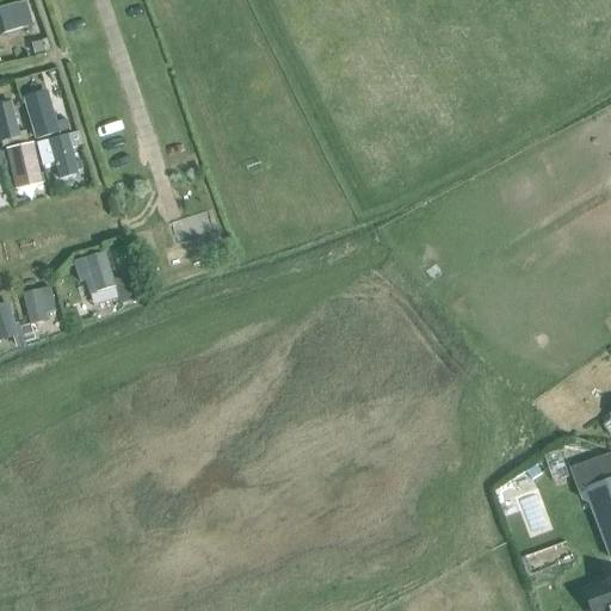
[(0,8),(0,35),(6,34),(7,38),(22,35),(20,30),(32,26),(25,1),(0,8)]
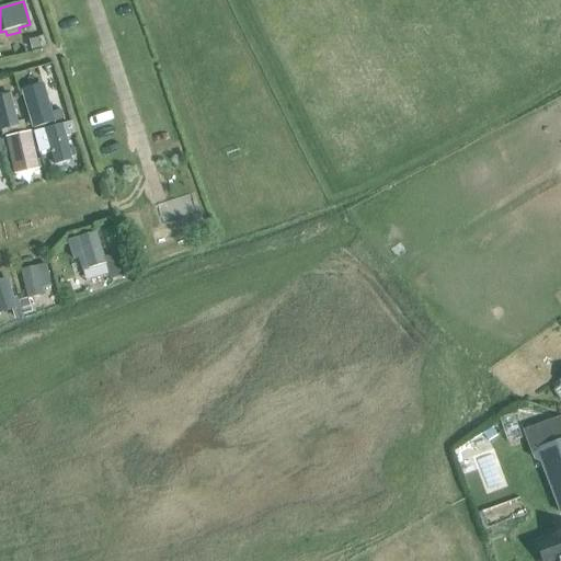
[(38,37),(29,39),(32,50),(41,48),(38,37)]
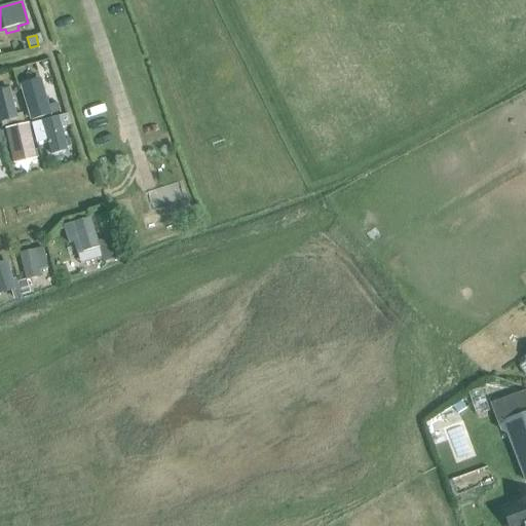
[(20,84),(30,120),(66,110),(63,101),(48,105),(41,78),(20,84)]
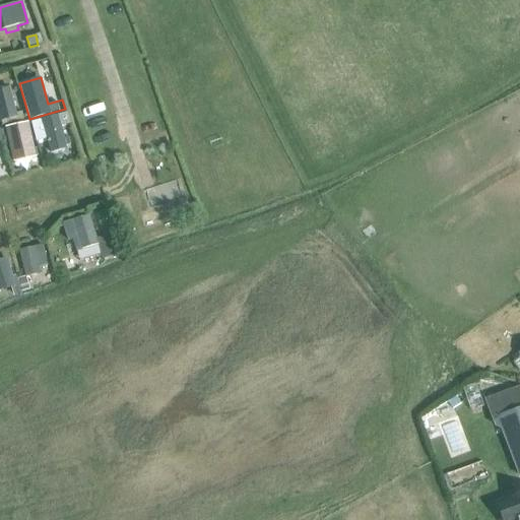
[(0,121),(1,121),(2,125),(23,120),(22,112),(16,114),(9,87),(0,88),(0,121)]
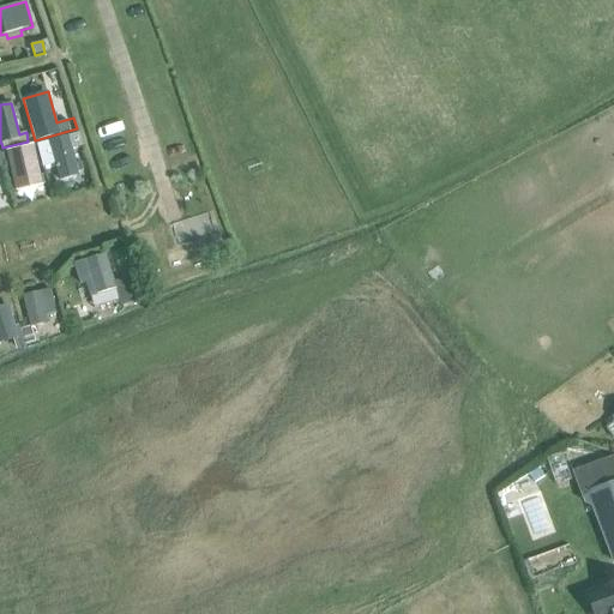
[(37,143),(44,169),(55,166),(59,181),(79,176),(78,173),(84,170),(82,162),(74,163),(71,149),(83,145),(79,133),(37,143)]
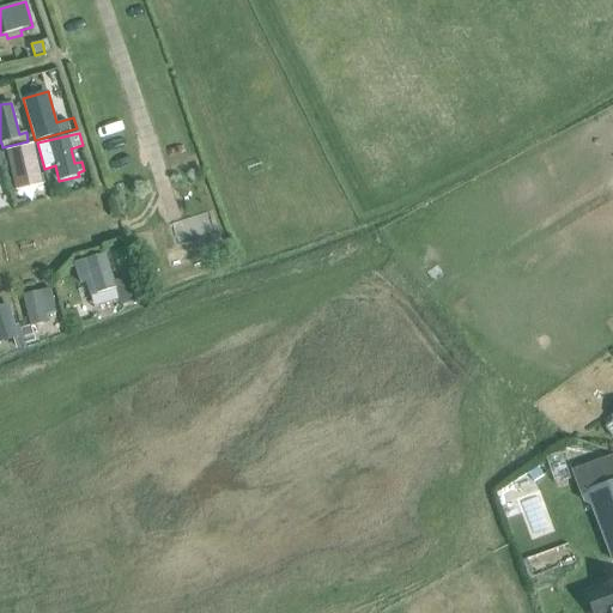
[(16,147),(7,149),(16,192),(18,190),(42,186),(35,152),(34,144),(32,144),(16,147)]
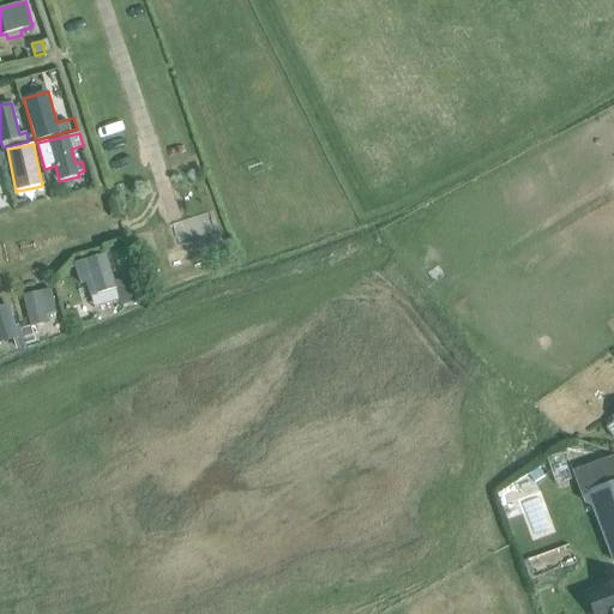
[(114,282),(106,254),(85,260),(74,264),(80,283),(86,282),(90,295),(96,294),(115,288),(121,306),(137,301),(130,277),(114,282)]
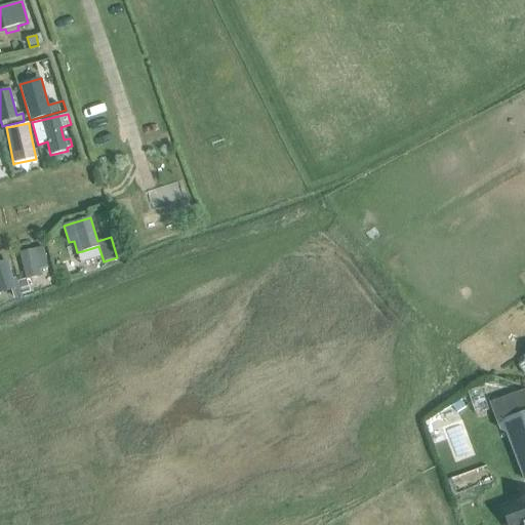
[(26,279),(17,281),(21,294),(30,292),(27,279),(41,276),(38,265),(47,263),(43,246),(34,248),(34,249),(18,252),(26,279)]
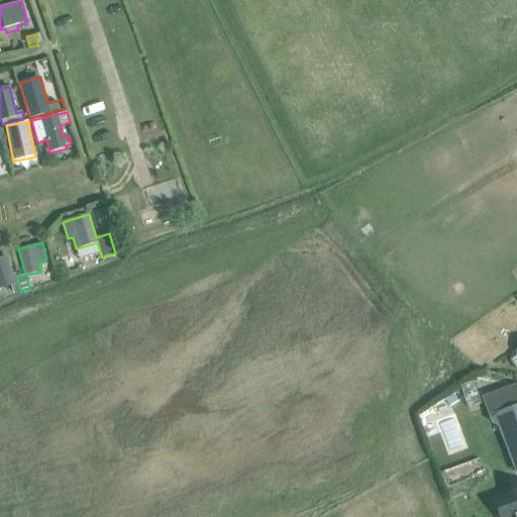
[(21,292),(20,290),(17,277),(16,274),(12,275),(7,256),(0,257),(0,289),(11,286),(13,294),(21,292)]
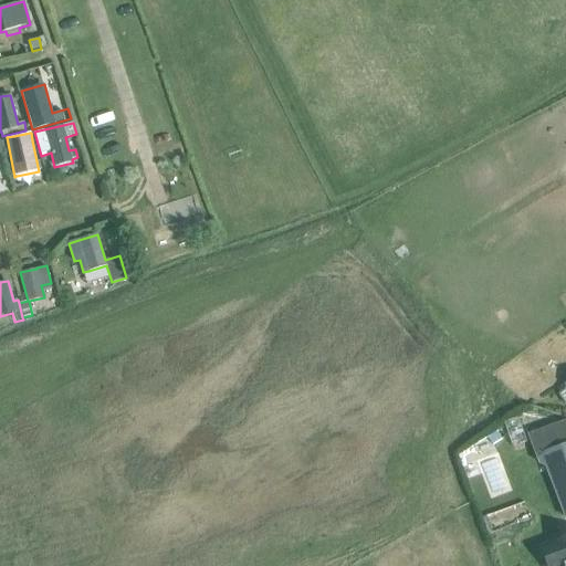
[(70,285),(56,290),(61,303),(74,299),(70,285)]
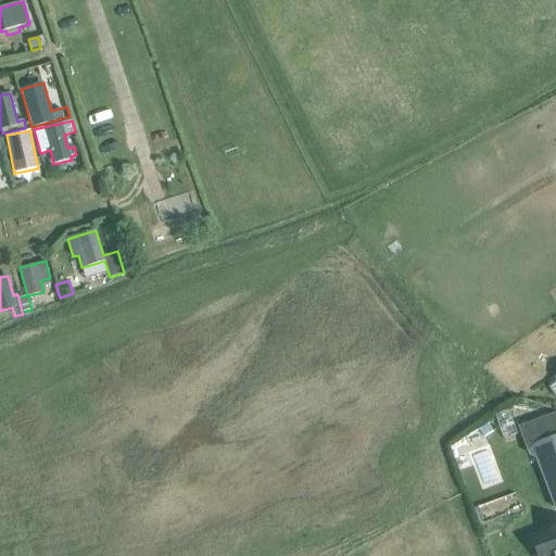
[(555,411),(518,426),(527,447),(529,455),(536,458),(554,507),(555,509),(555,508),(555,411)]
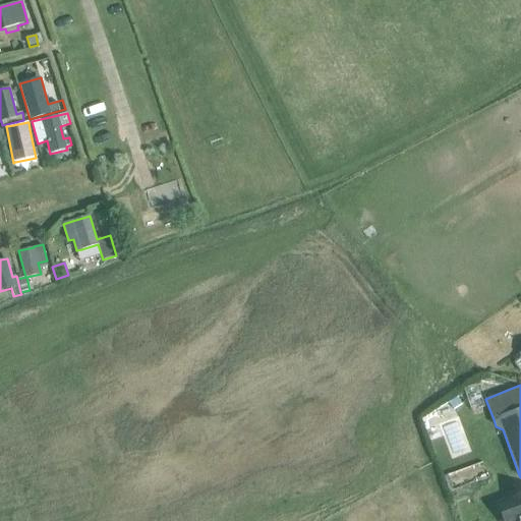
[(520,520),(520,496),(497,505),(503,520),(520,520)]
